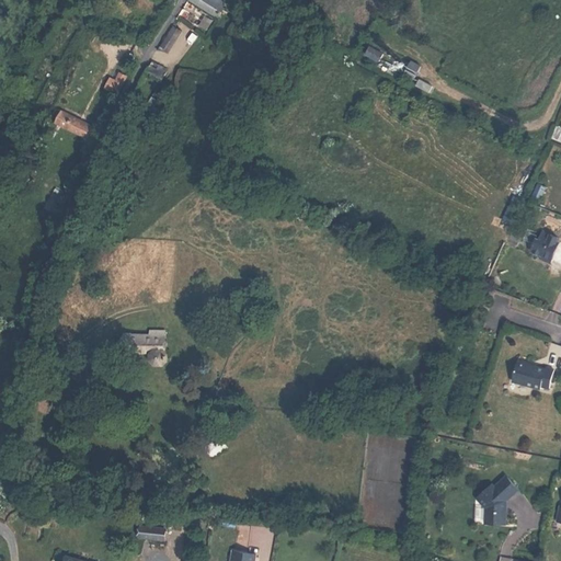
[(228,0),(192,0),(218,16),(228,0)]
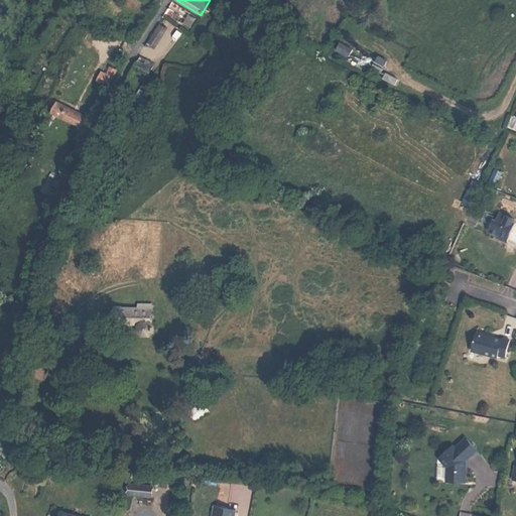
[(337,50),(349,56),(352,48),(340,43),(337,50)]
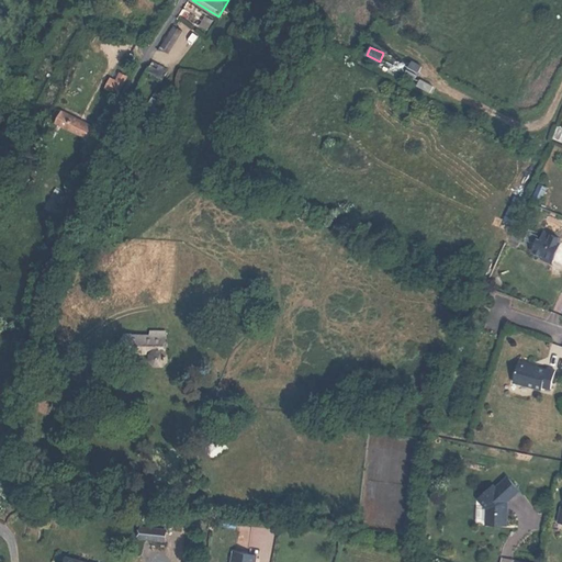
[(405,74),(416,78),(423,65),(413,59),(405,74)]
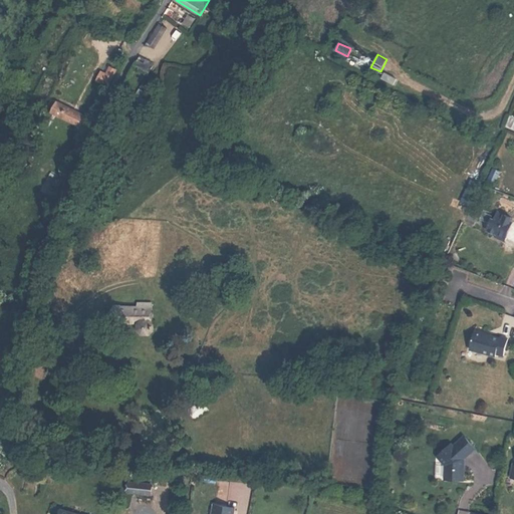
[(141,56),(137,65),(151,73),(156,65),(141,56)]
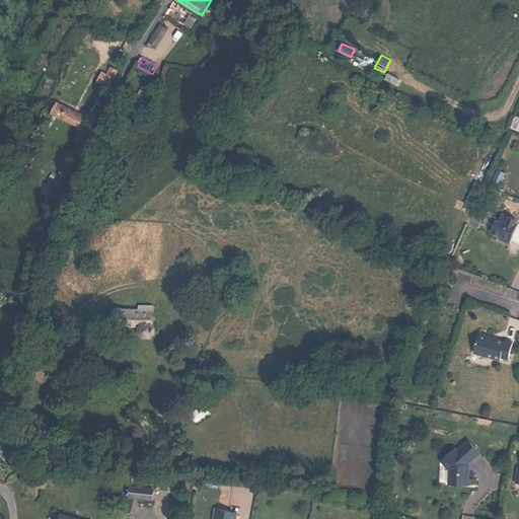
[(118,70),(113,67),(108,75),(114,77),(118,70)]
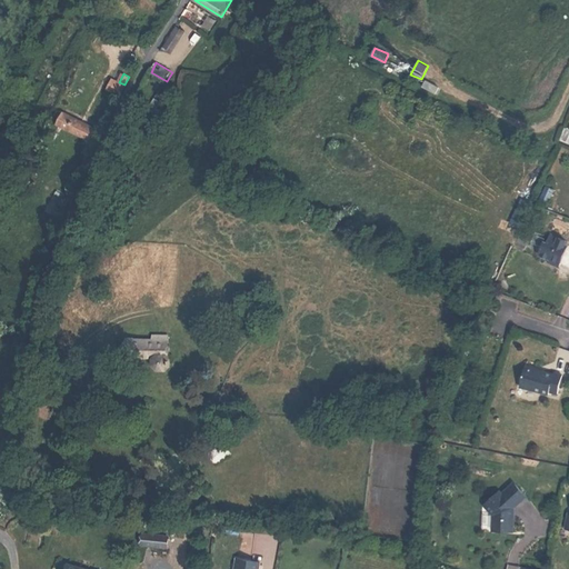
[(435,93),(438,88),(426,81),(422,87),(435,93)]
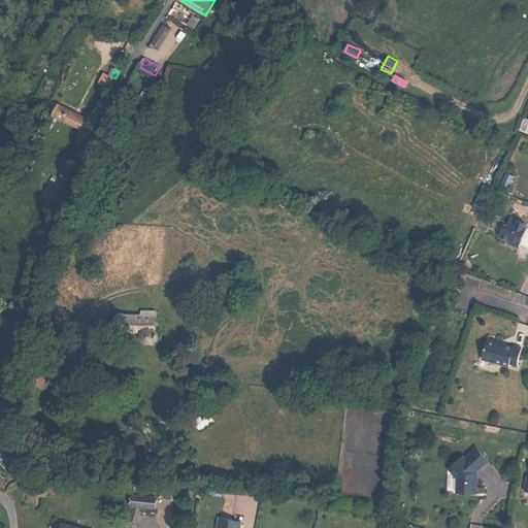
[(89,118),(60,103),(54,116),(84,130),(89,118)]
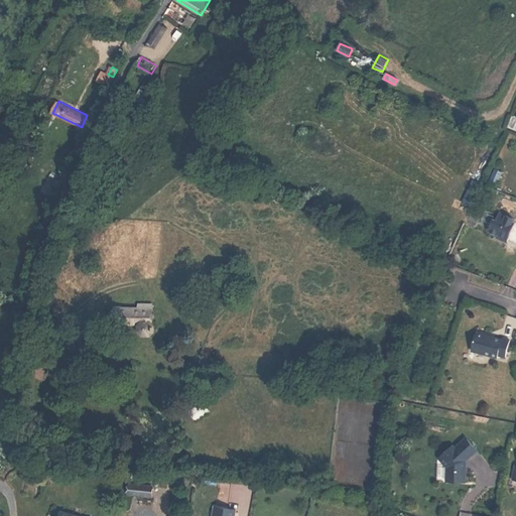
[(515,119),(509,117),(505,128),(515,132),(515,119)]
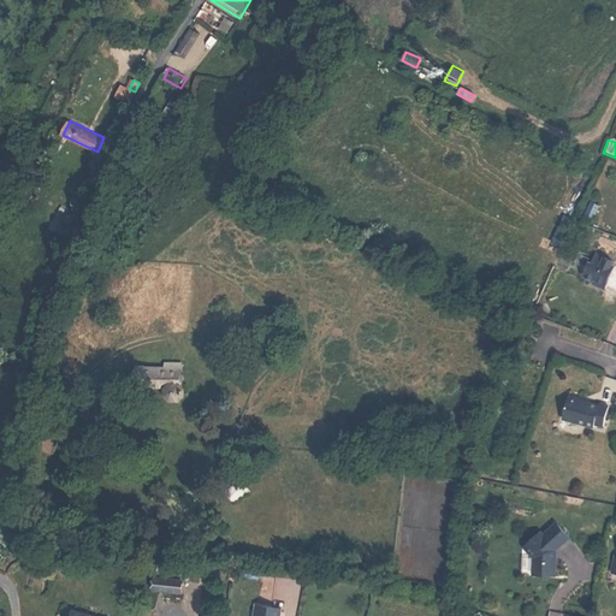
[(585,214),(594,219),(600,205),(591,201),(585,214)]
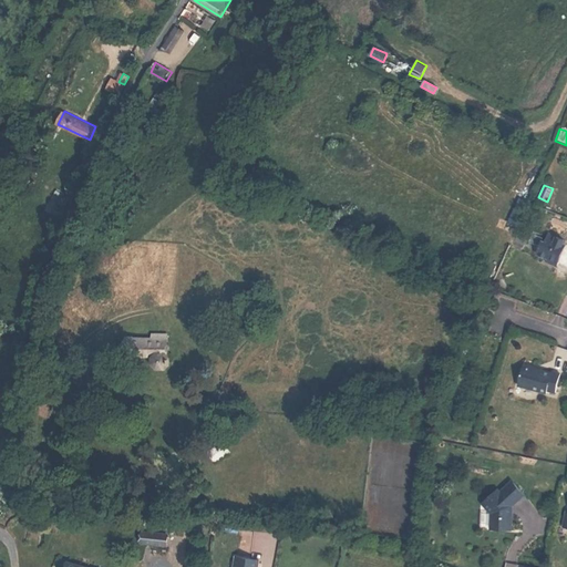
[(528,240),(538,245),(540,240),(543,237),(535,234),(536,230),(533,230),(532,233),(528,240)]
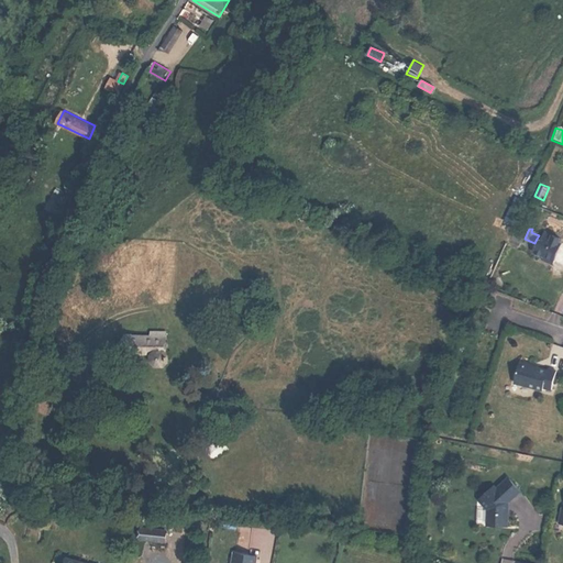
[(553,261),(562,264),(562,243),(558,241),(560,238),(543,231),(539,240),(537,239),(534,243),(532,249),(533,252),(542,255),(541,258),(552,263),(553,261)]
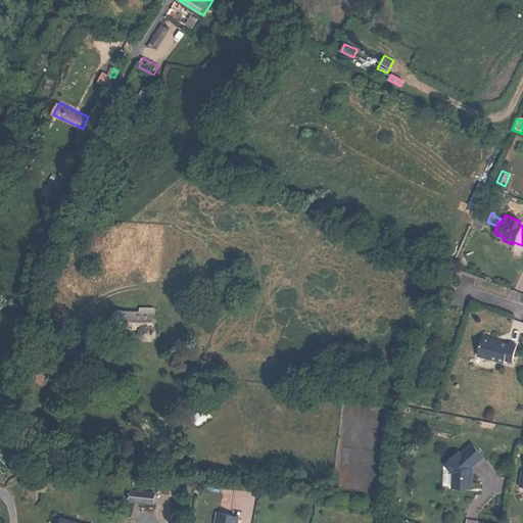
[(155,336),(157,331),(155,327),(154,325),(152,314),(146,316),(146,312),(142,314),(143,317),(117,325),(121,338),(144,331),(142,334),(143,338),(151,339),(155,336)]
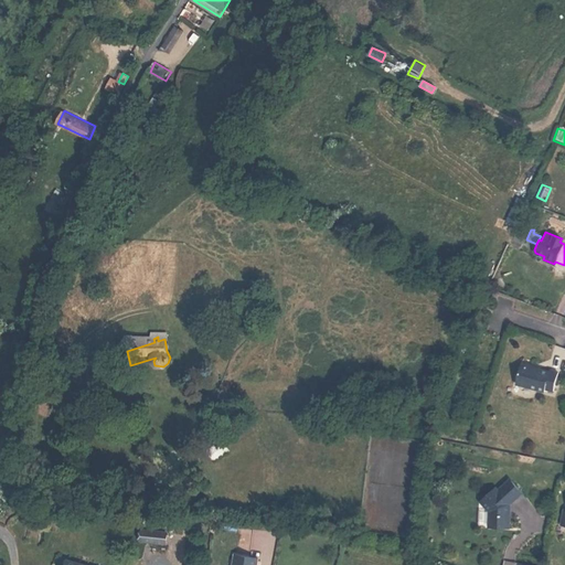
[(516,383),(545,390),(546,386),(554,388),(558,370),(551,368),(550,370),(523,362),(524,355),(523,355),(516,383)]
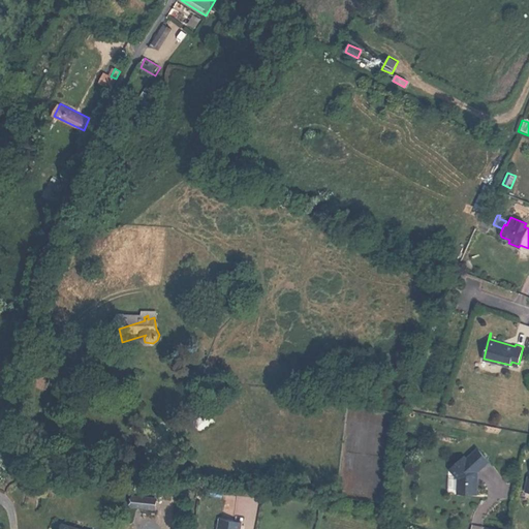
[(34,386),(43,389),(47,372),(37,370),(34,386)]
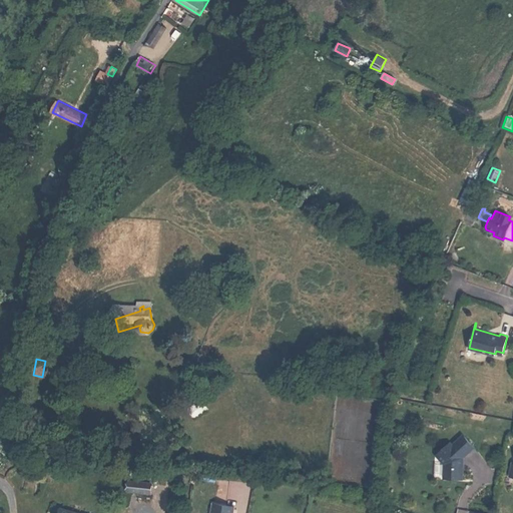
[(463,457),(465,455),(476,446),(465,434),(455,444),(452,442),(439,454),(446,463),(446,477),(464,477),(465,462),(463,462),(463,457)]
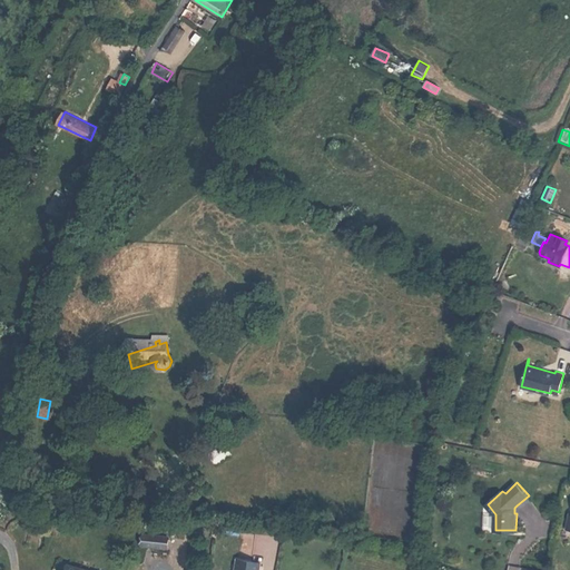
[(167,551),(168,540),(143,538),(141,548),(167,551)]
